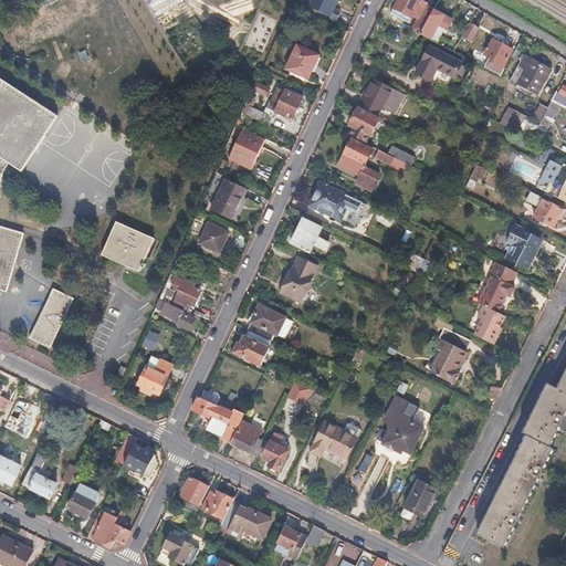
[(339,0),(313,0),(310,8),(331,19),(335,9),(339,0)]
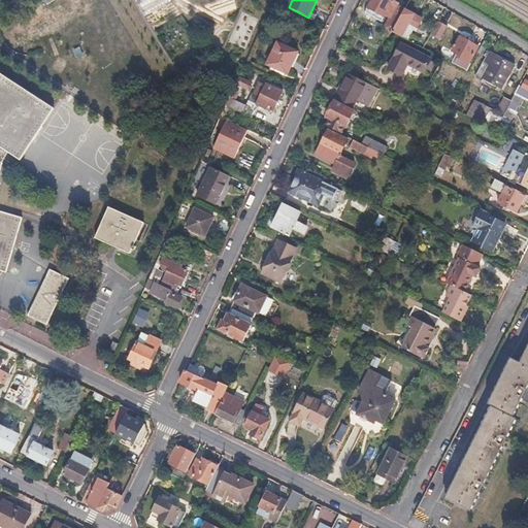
[(398,3),(392,0),(371,0),(365,12),(382,22),(385,17),(389,19),(398,3)]
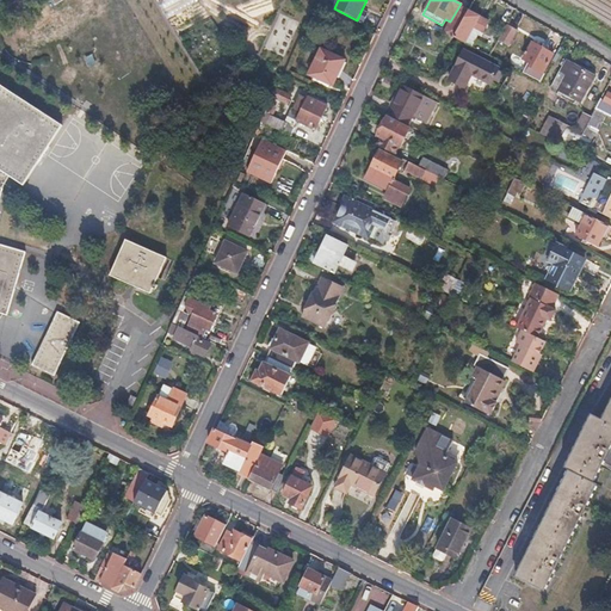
[(450,22),(445,32),(452,37),(468,10),(468,8),(461,4),(450,22)]
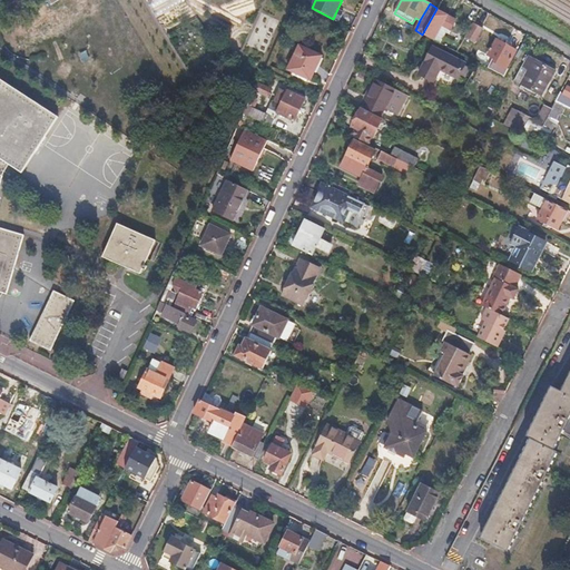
[(344,12),(337,9),(333,19),(340,22),(344,12)]
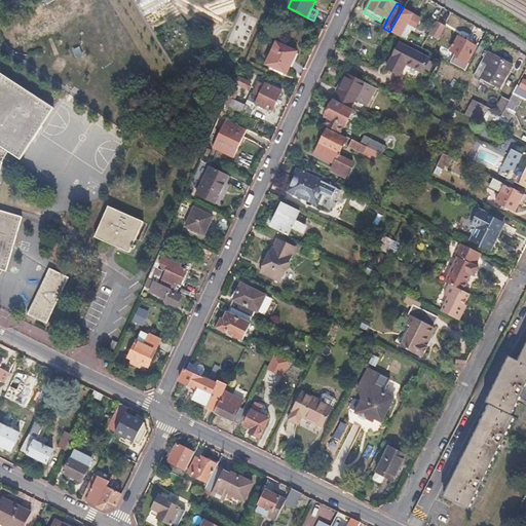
[(421,19),(403,8),(389,32),(397,35),(406,40),(413,27),(416,29),(421,19)]
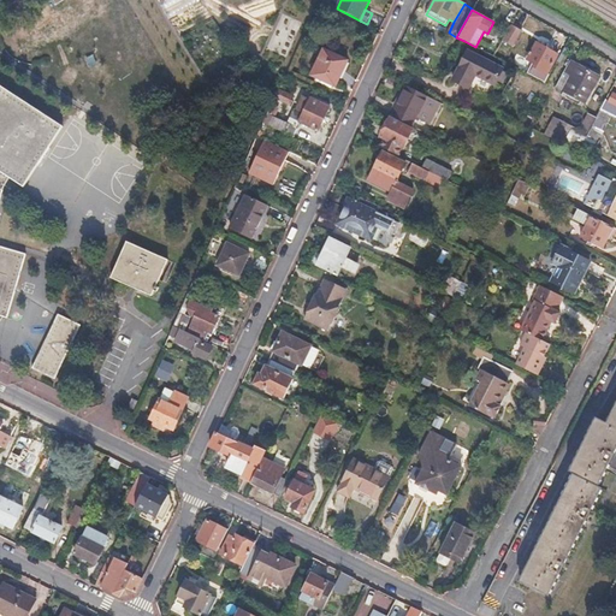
[(511,24),(502,40),(513,46),(521,30),(511,24)]
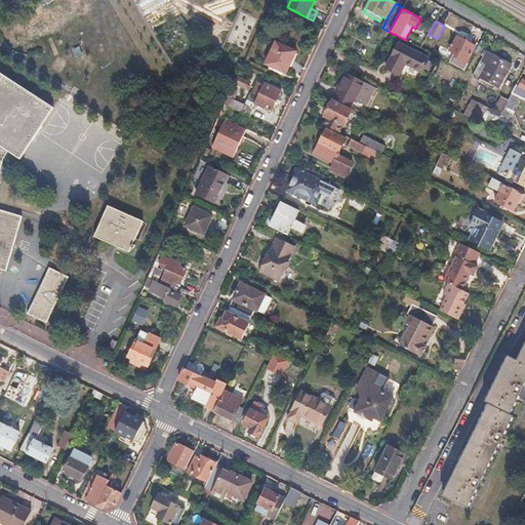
[(427,37),(418,32),(412,44),(420,48),(423,41),(427,37)]
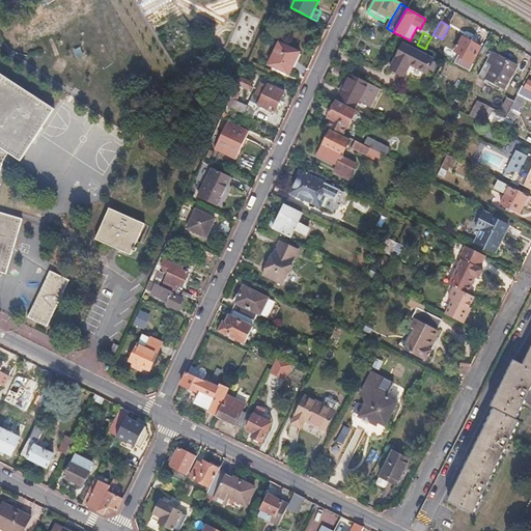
[(462,36),(453,50),(458,53),(462,55),(456,64),(470,72),(474,64),(471,63),(480,47),(462,36)]
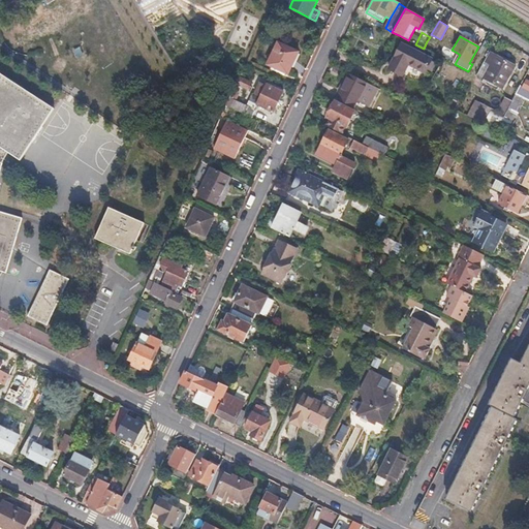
[(303,53),(277,40),(266,67),(290,79),(303,53)]
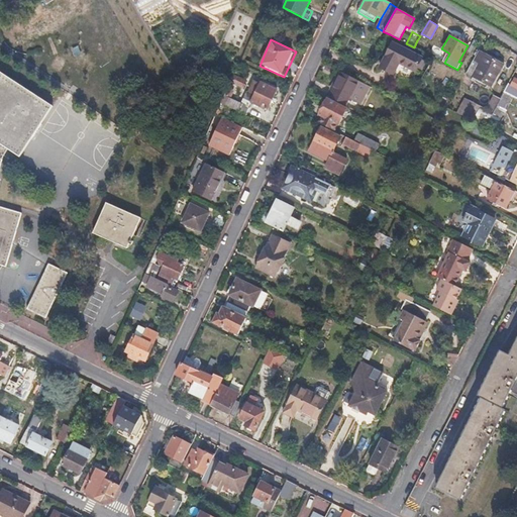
[(425,44),(417,40),(414,47),(422,52),(425,44)]
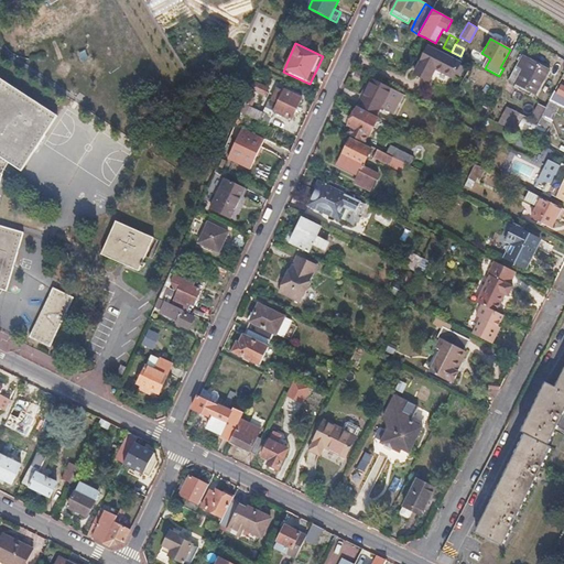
[(459,64),(429,47),(415,73),(429,80),(435,68),(453,77),(455,74),(463,78),(468,68),(459,64)]
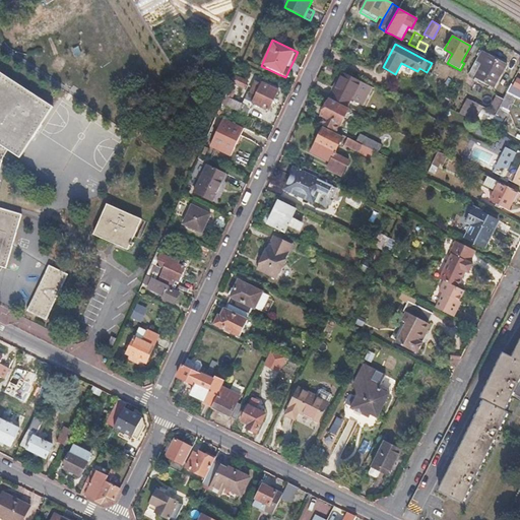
[(477,61),(482,64),(475,77),(494,87),(506,65),(482,52),(477,61)]
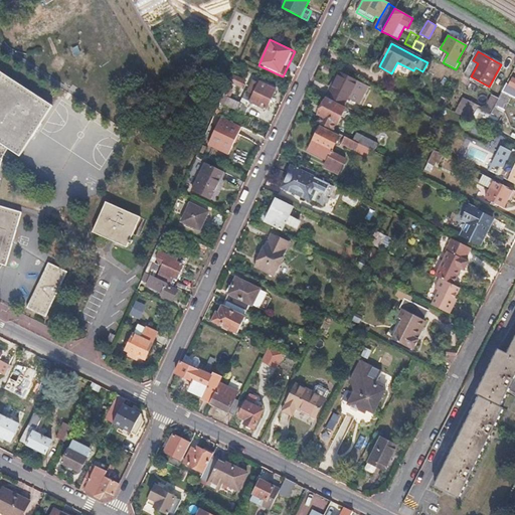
[(0,143),(8,149),(19,156),(52,107),(0,71),(0,143)]
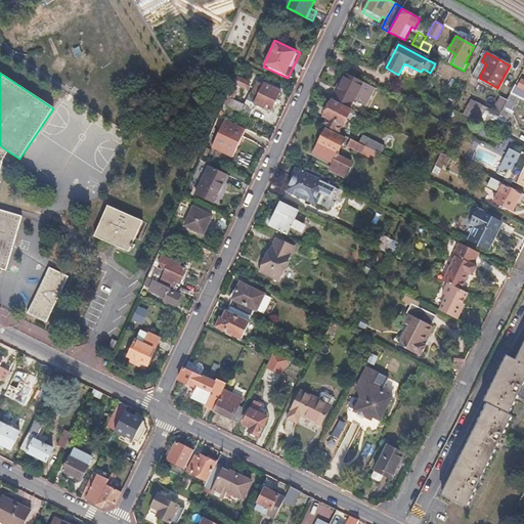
[(337,92),(338,92),(334,99),(350,107),(353,100),(365,107),(376,88),(346,73),(337,92)]
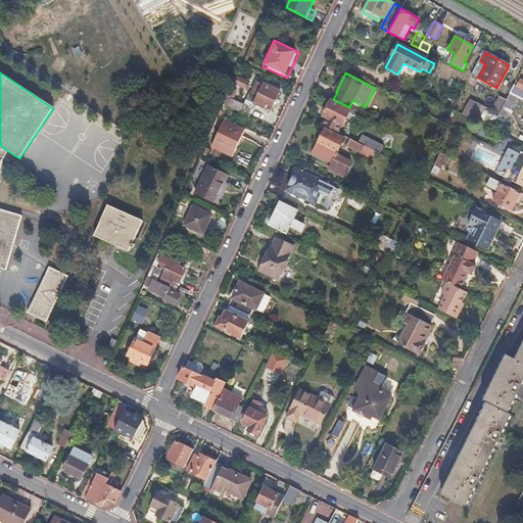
[(249,81),(237,75),(233,82),(246,88),(249,81)]
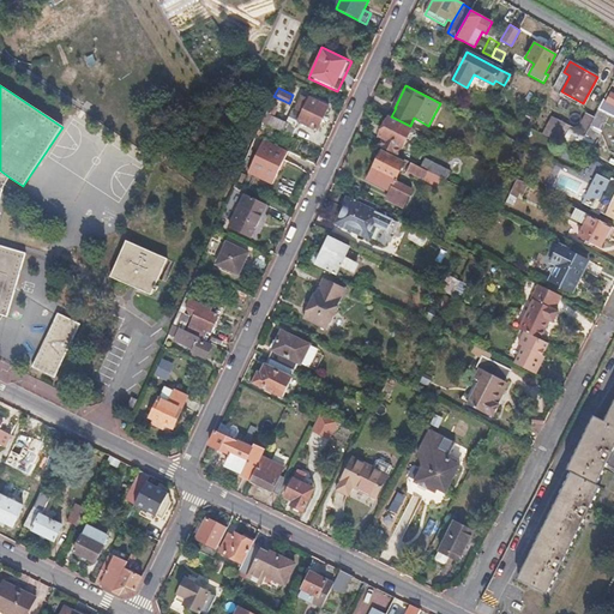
[(606,101),(603,100),(597,110),(611,118),(613,110),(613,96),(609,94),(606,101)]
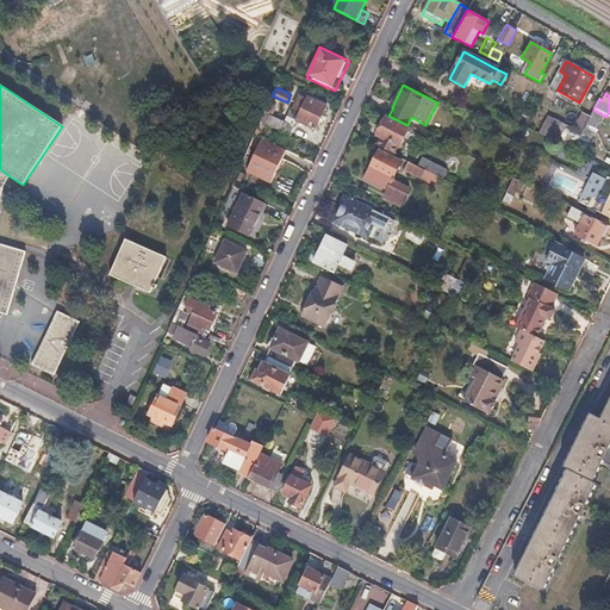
[(294,107),(302,111),(297,119),(316,129),(327,106),(307,97),(306,99),(300,95),(294,107)]
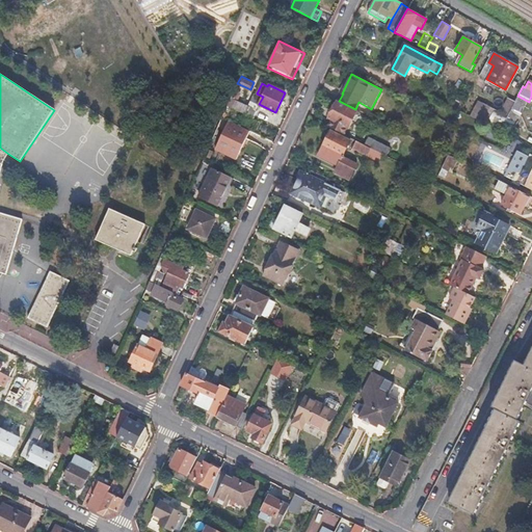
[(517,96),(514,102),(506,116),(498,112),(495,110),(487,122),(511,134),(529,102),(517,96)]
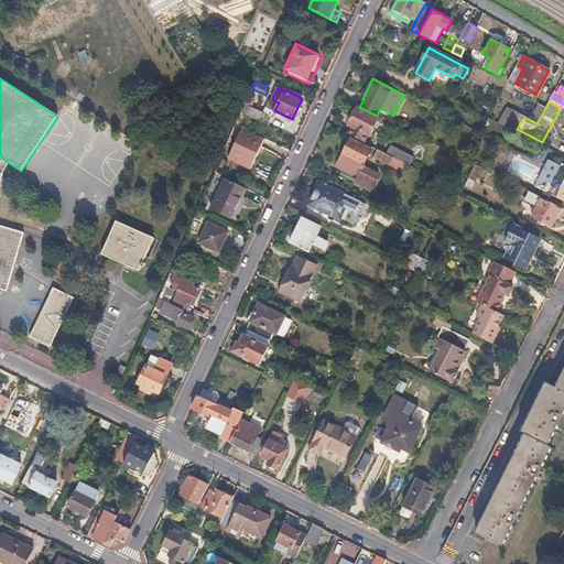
[(545,108),(537,104),(528,119),(537,123),(545,108)]
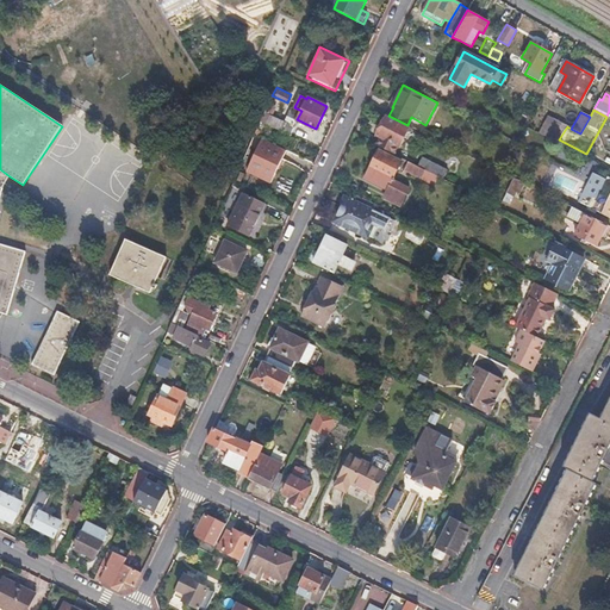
[(266,114),(262,123),(292,136),(296,128),(266,114)]
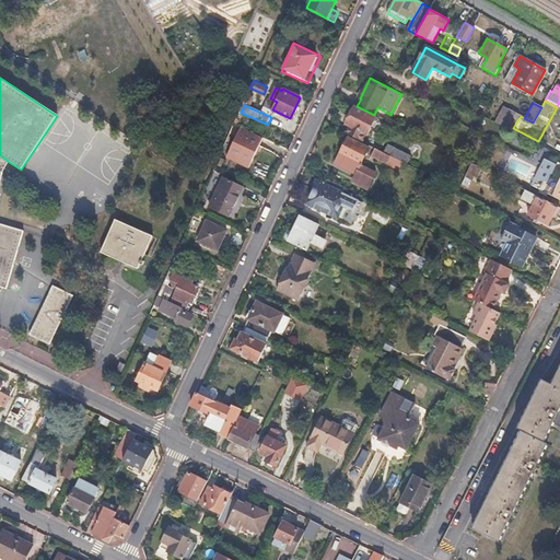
[(513,128),(521,116),(503,106),(494,121),(512,130),(513,128)]
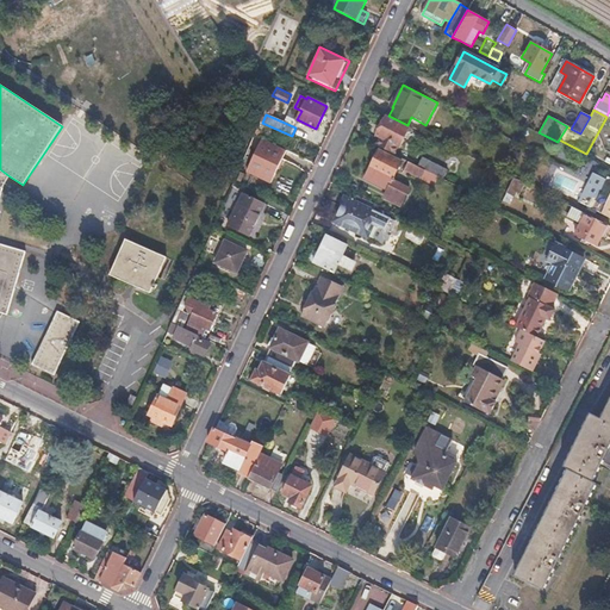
[(387,117),(377,136),(381,138),(378,145),(396,155),(399,148),(400,149),(410,129),(387,117)]
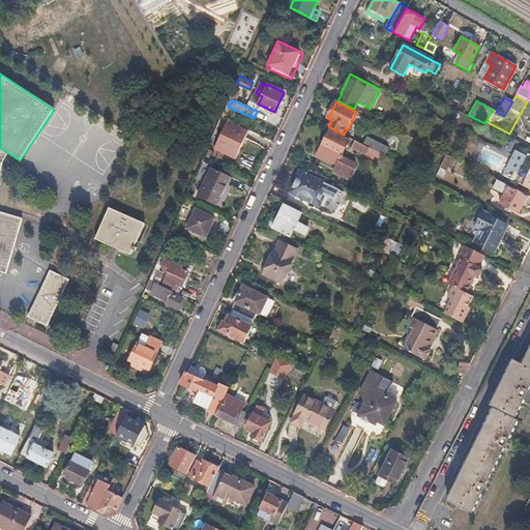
[(228,120),(214,150),(235,159),(248,129),(228,120)]
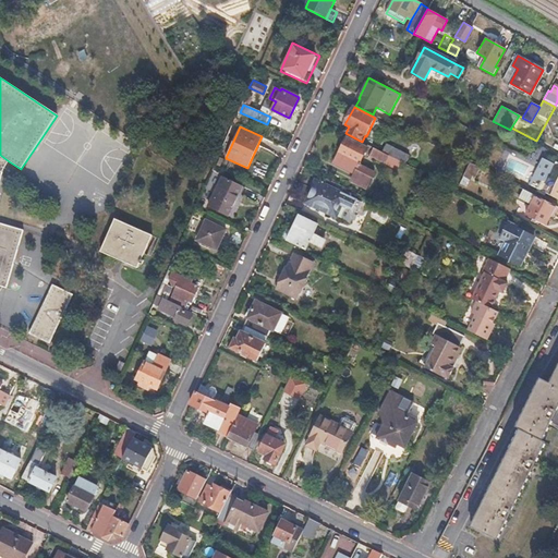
[(472,141),(464,136),(461,144),(469,147),(472,141)]
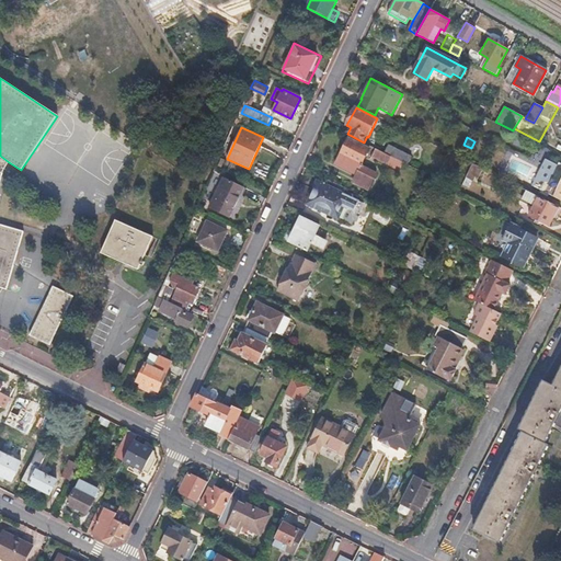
[(338,163),(358,174),(354,183),(368,190),(377,173),(362,165),(370,149),(350,138),(338,163)]
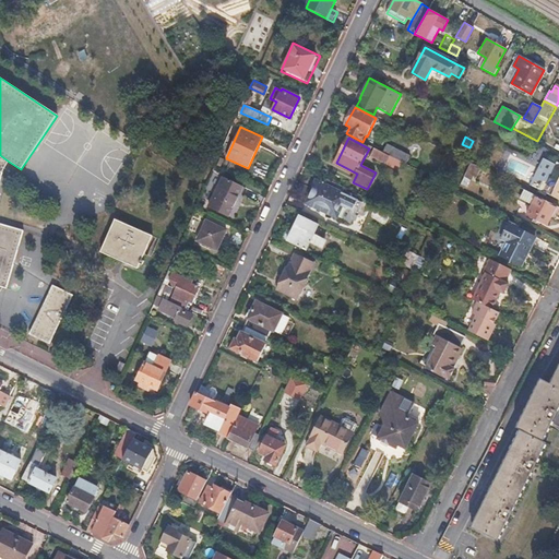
[(411,155),(388,143),(383,153),(390,156),(405,164),(411,155)]
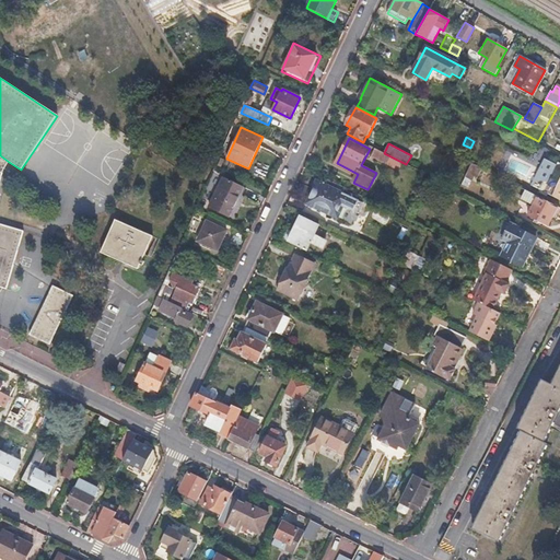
[(376,149),(372,156),(386,164),(391,156),(384,153),(376,149)]
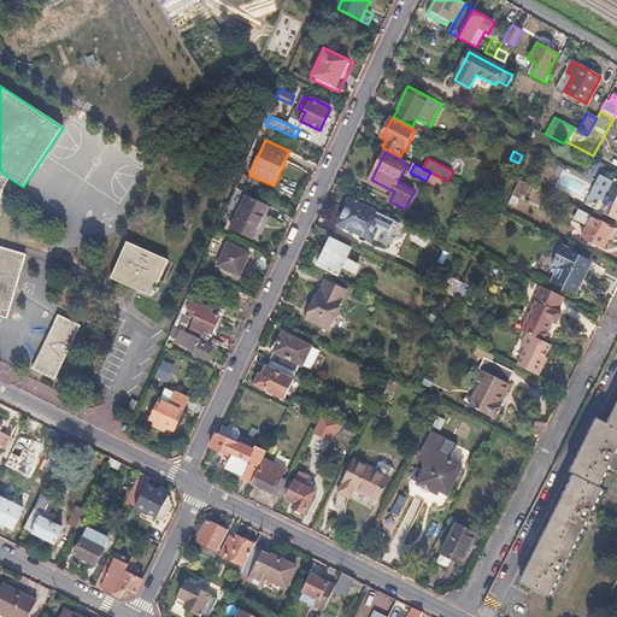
[(616,183),(600,176),(597,183),(616,193),(616,183)]
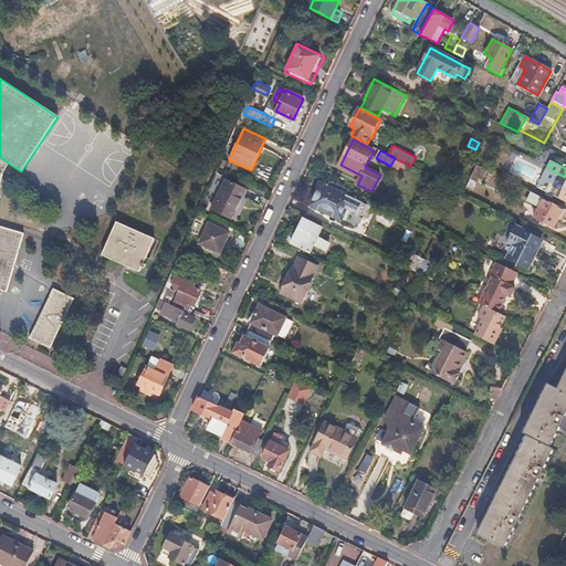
[(483,169),(477,166),(470,180),(477,184),(483,169)]
